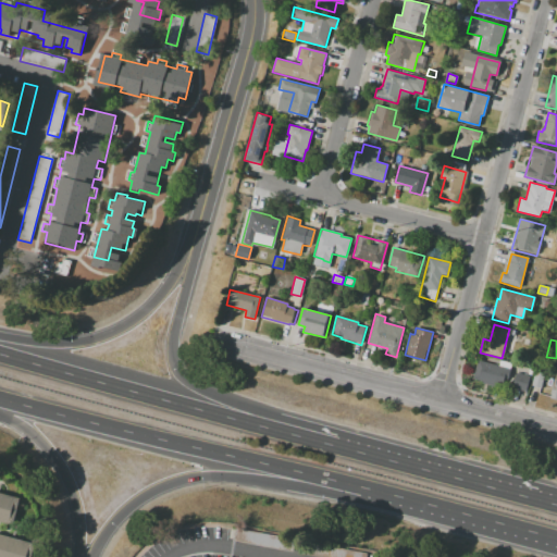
[(478,360),(498,367),(499,361),(510,363),(504,388),(472,380),(478,360)]
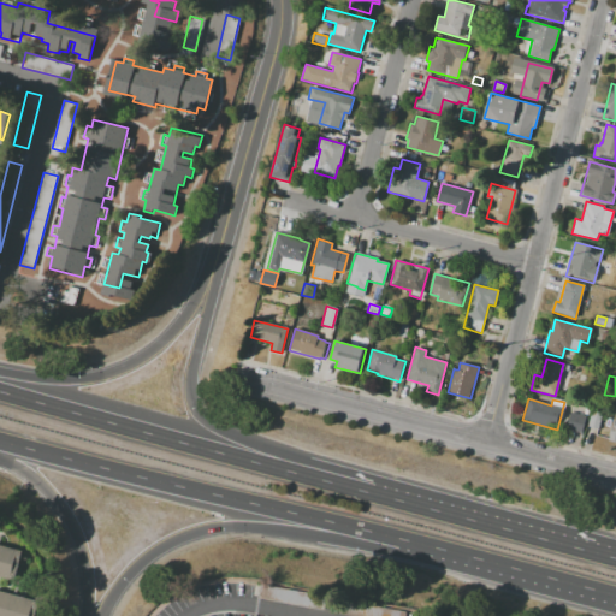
[(597,430),(587,426),(591,410),(602,414),(597,430)]
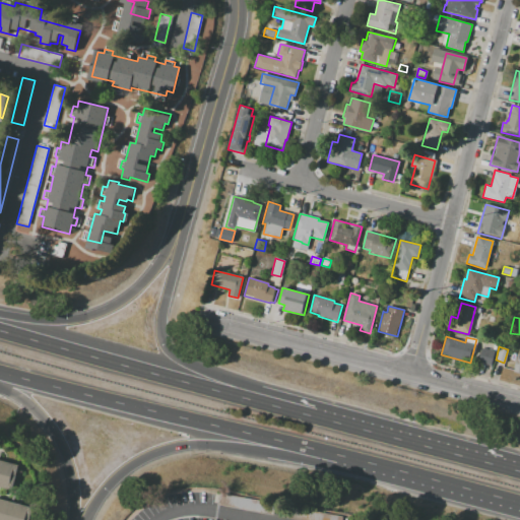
[(478,362),(482,348),(495,351),(491,366),(478,362)]
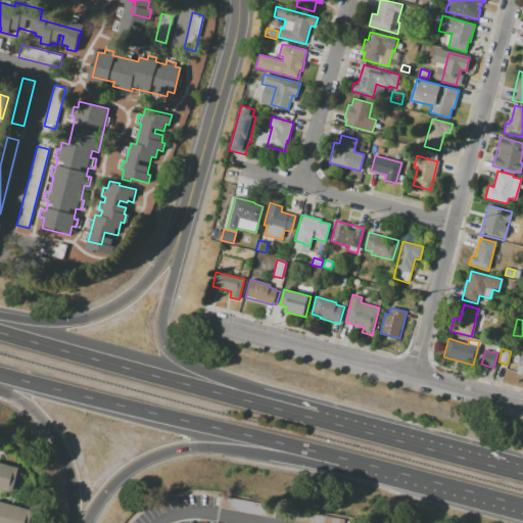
[(0,463),(26,470),(18,496),(0,491),(0,463)]
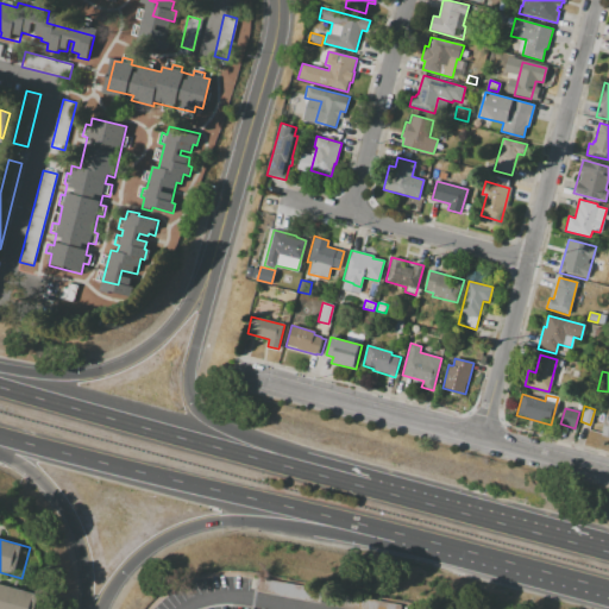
[(318,602),(250,590),(252,577),(320,590),(318,602)]
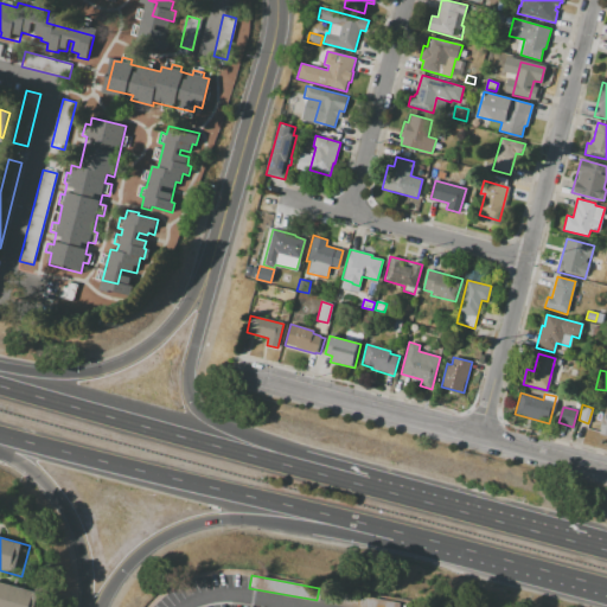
[(0,582),(0,606),(33,606),(38,594),(0,582)]
